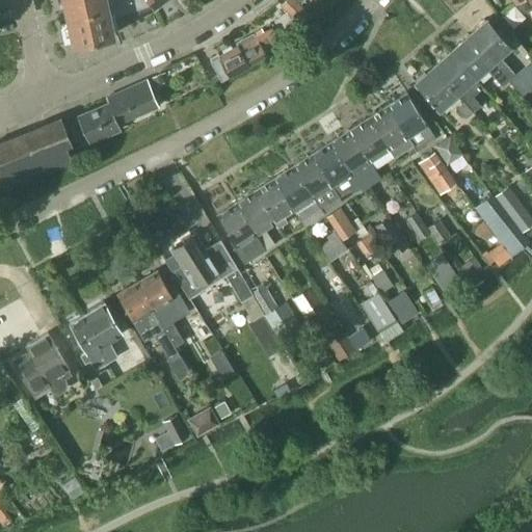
[(107,6),(105,0),(61,0),(65,16),(107,6)]
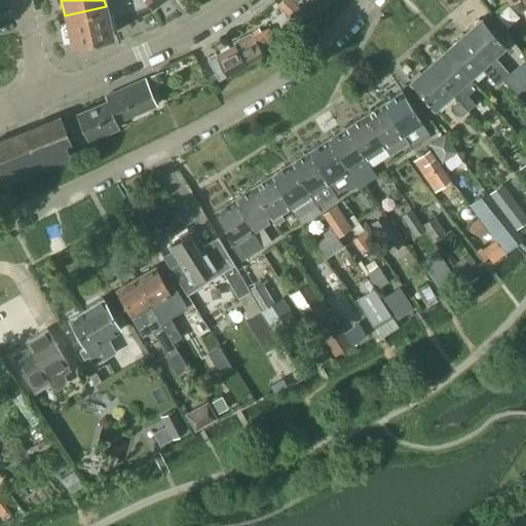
[(148,3),(145,0),(104,0),(106,6),(108,17),(148,3)]
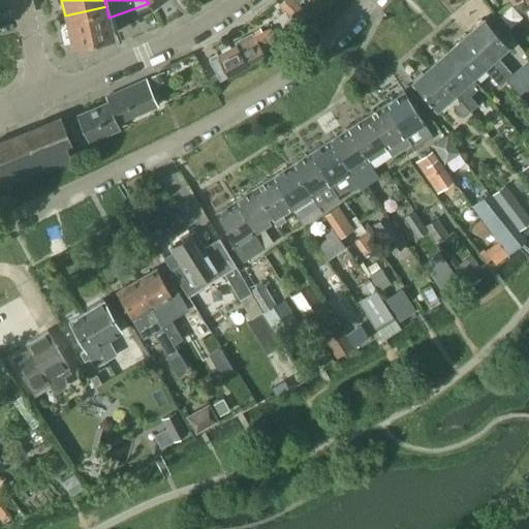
[(281,0),(277,5),(296,25),(306,14),(297,5),(302,0),(281,0)]
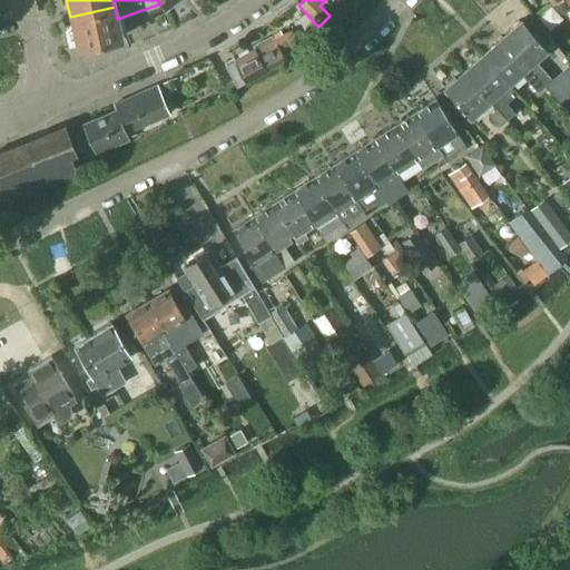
[(121,36),(117,19),(115,7),(70,17),(77,46),(121,36)]
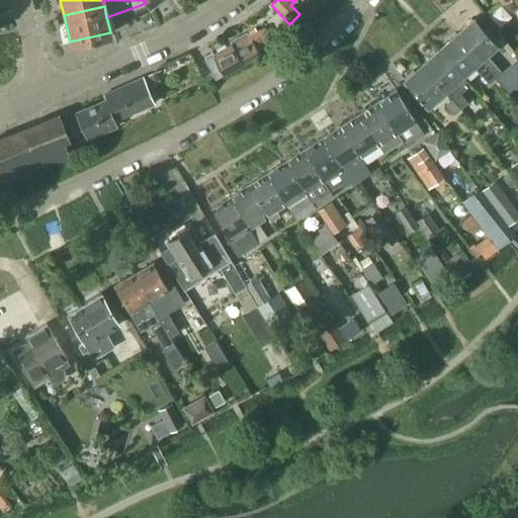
[(484,54),(496,44),(473,18),(455,34),(494,77),(500,72),(484,54)]
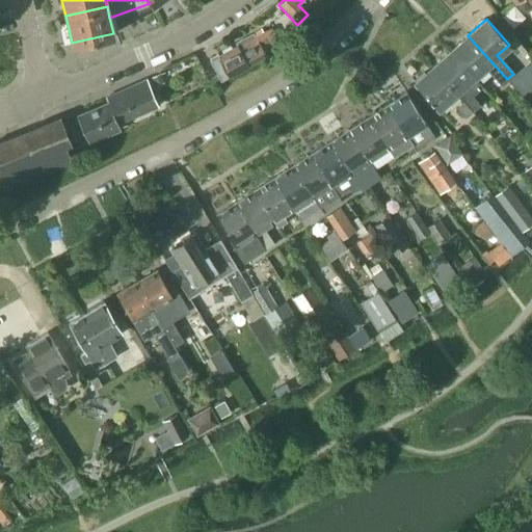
[(212,86),(266,57),(264,54),(271,50),(262,32),(210,60),(217,75),(208,80),(212,86)]
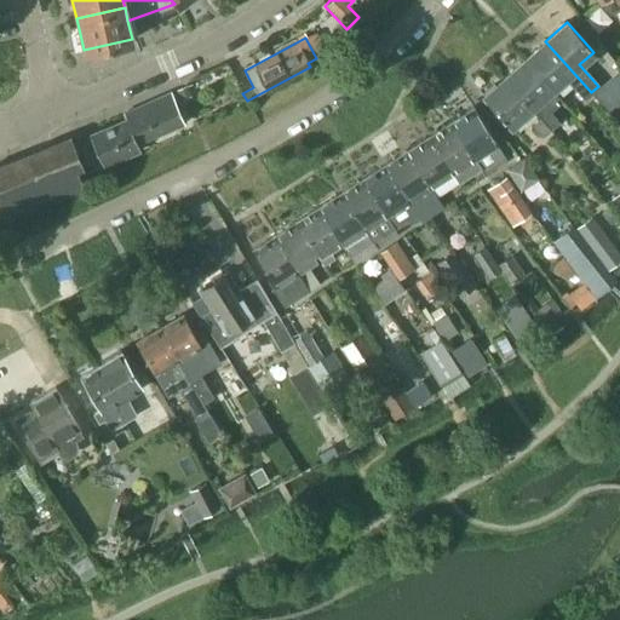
[(591,92),(545,41),(524,59),(551,90),(563,79),(583,99),(591,92)]
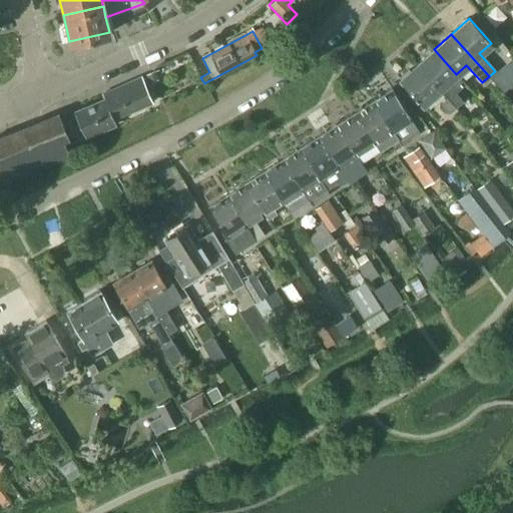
[(434,49),(417,65),(439,89),(445,97),(454,106),(461,100),(452,91),(463,81),(456,74),(434,49)]
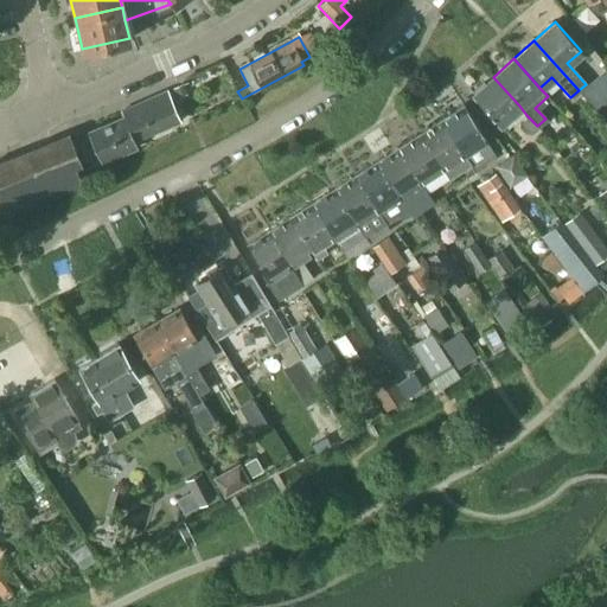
[(519,106),(493,77),(473,95),(499,123),(519,106)]
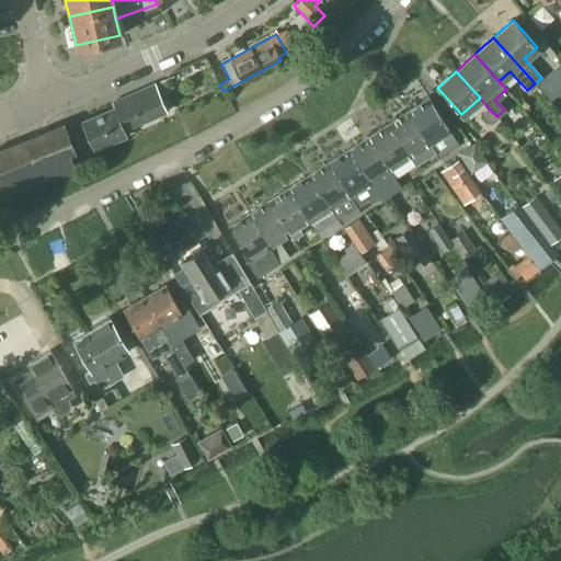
[(560,71),(550,80),(560,93),(560,71)]
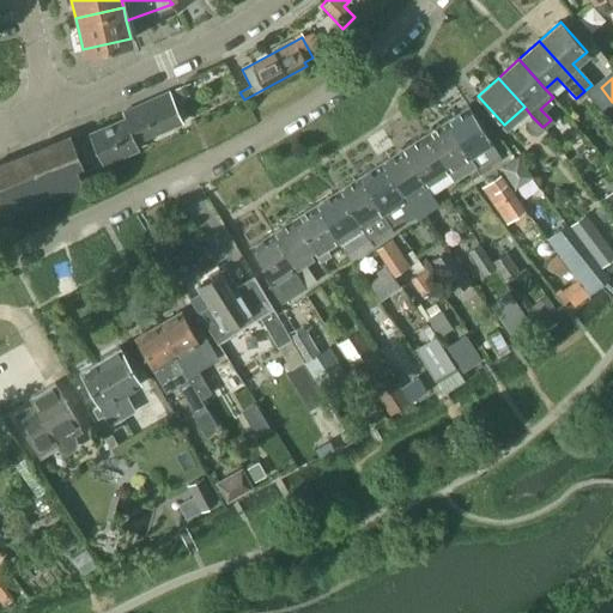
[(183,85),(175,89),(180,98),(188,95),(183,85)]
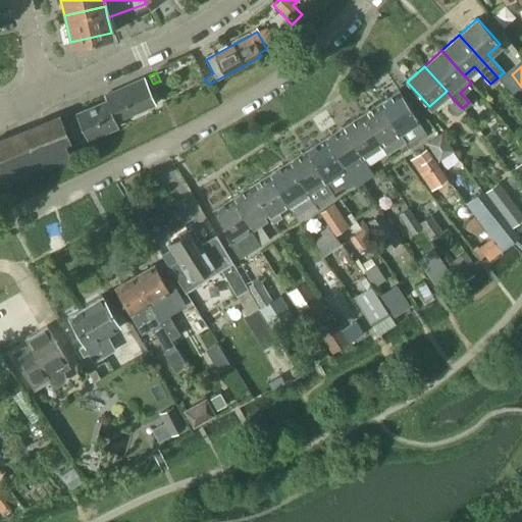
[(113,120),(153,103),(142,79),(102,95),(105,101),(74,114),(86,140),(116,126),(113,120)]
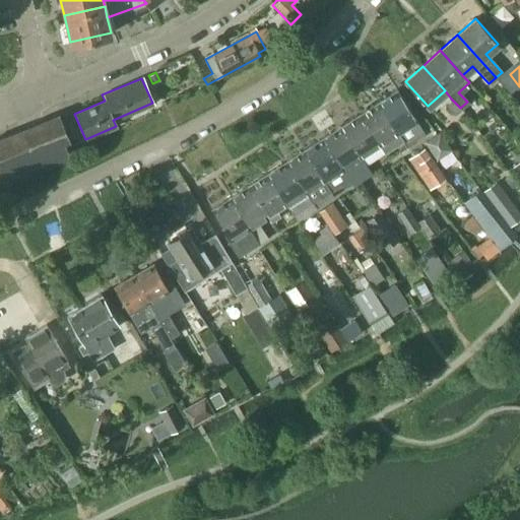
[(424,132),(396,89),(377,102),(402,140),(404,144),(424,132)]
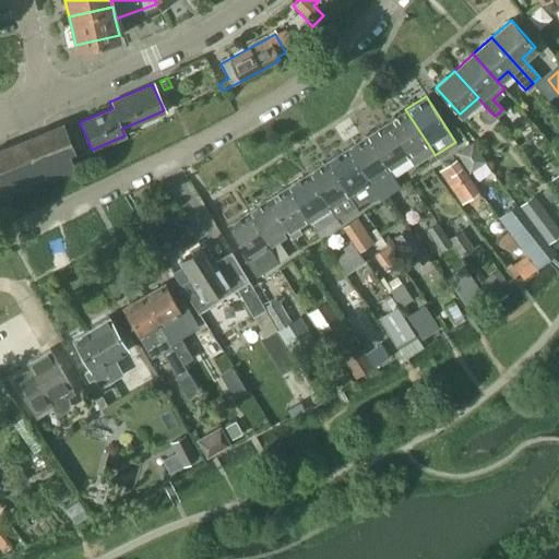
[(495,116),(485,106),(477,111),(487,122),(495,116)]
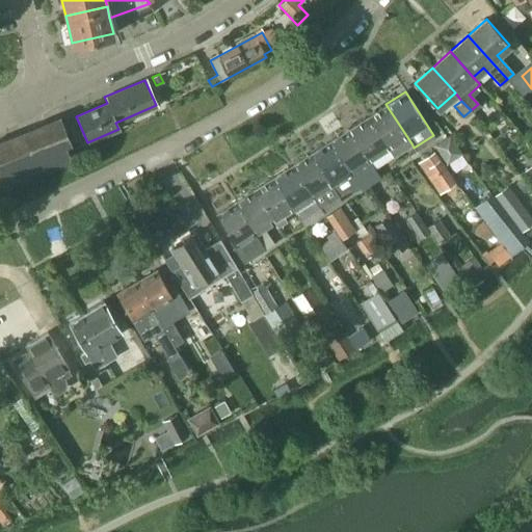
[(411,143),(386,104),(366,116),(392,157),(411,143)]
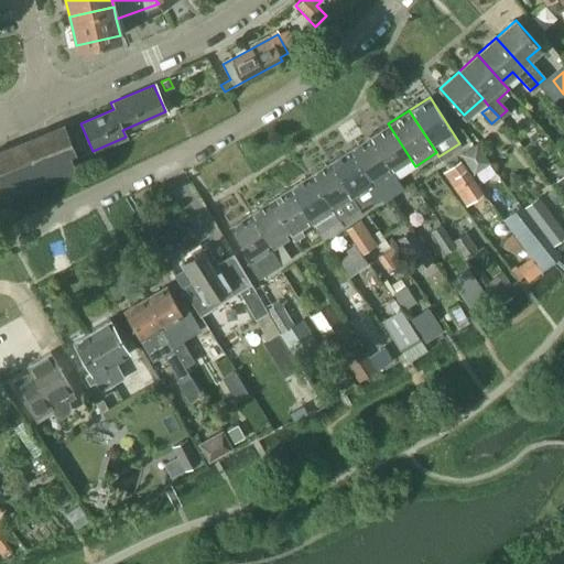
[(415,166),(388,123),(368,137),(396,179),(415,166)]
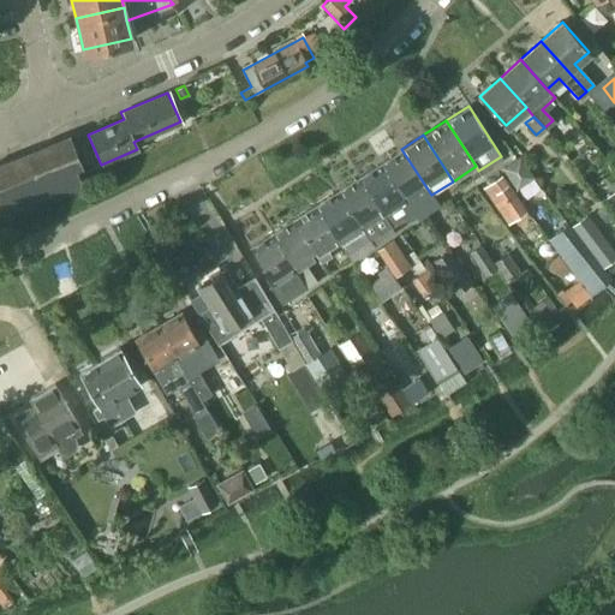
[(82,189),(75,171),(82,168),(69,136),(0,163),(0,215),(3,221),(82,189)]
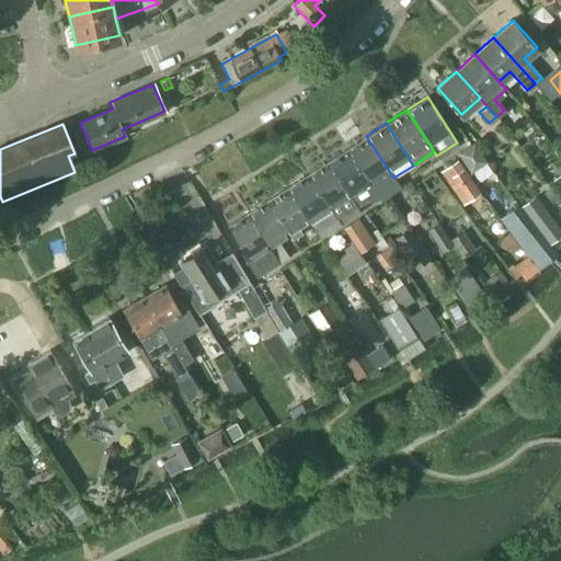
[(393,178),(366,136),(346,148),(379,197),(398,184),(393,178)]
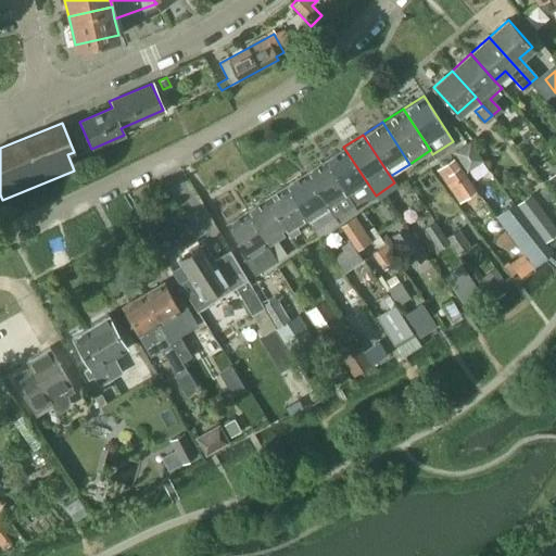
[(376,196),(343,147),(324,160),(353,204),(365,196),(368,200),(376,196)]
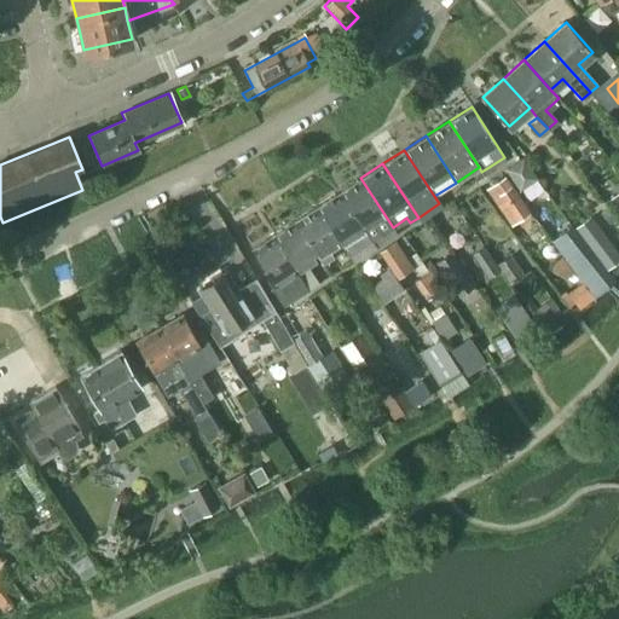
[(532,179),(522,165),(513,171),(522,185),(532,179)]
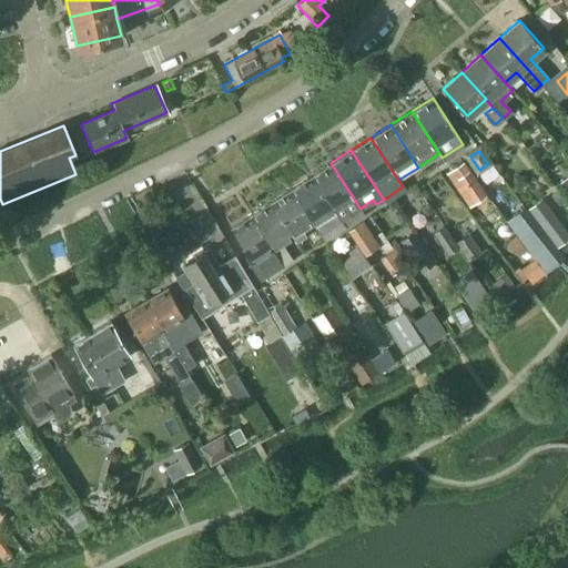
[(462,162),(445,174),(467,205),(484,194),(462,162)]
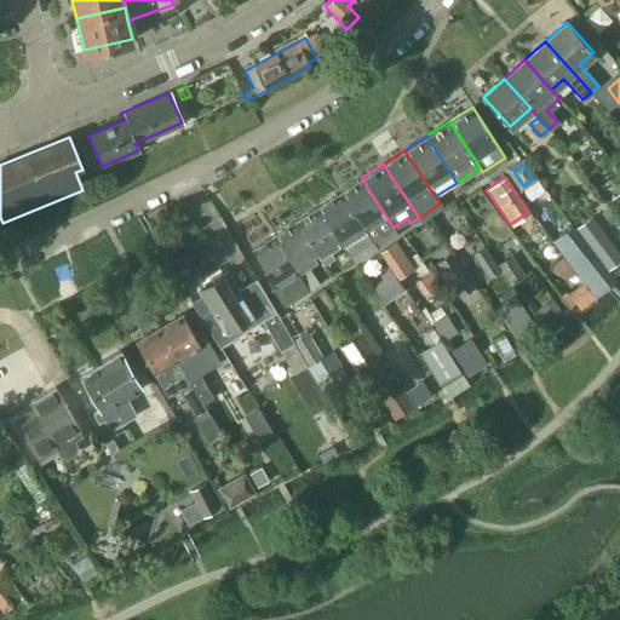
[(394,228),(361,178),(340,191),(363,228),(372,241),(394,228)]
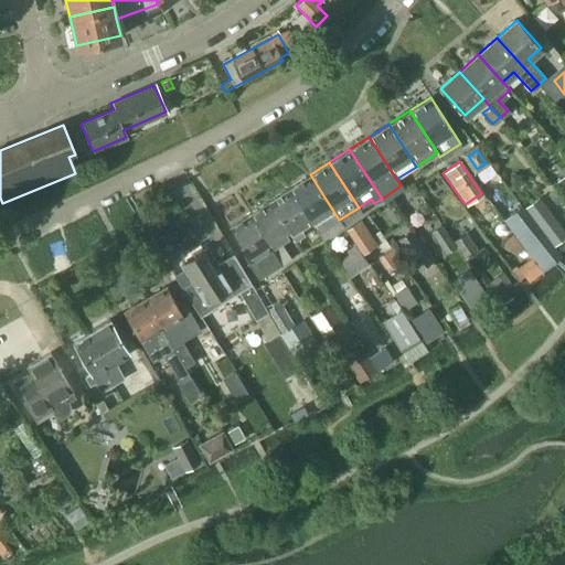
[(331,208),(310,174),(289,189),(310,222),(310,221),(318,233),(339,220),(331,208)]
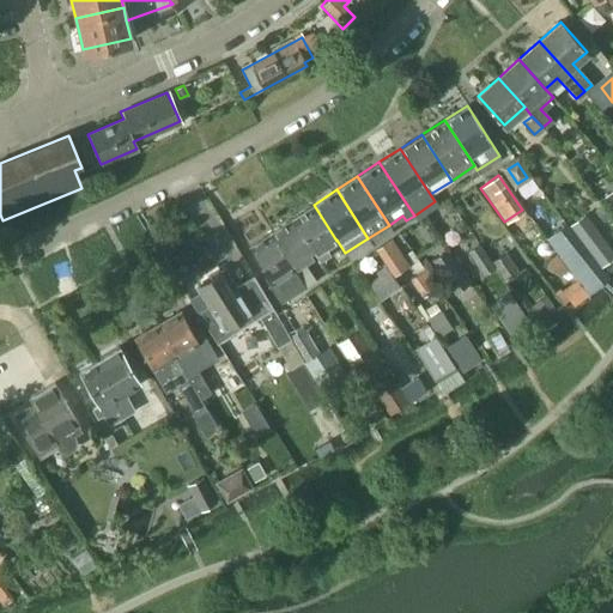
[(337,241),(314,205),(291,218),(315,255),(320,262),(329,255),(325,248),(337,241)]
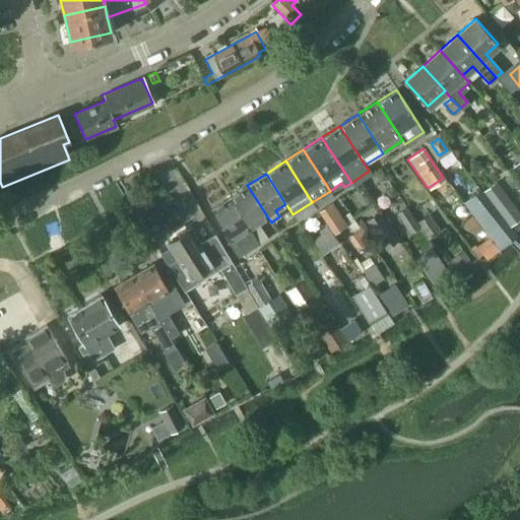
[(247,185),(230,197),(254,235),(257,240),(265,235),(257,222),(267,216),(247,185)]
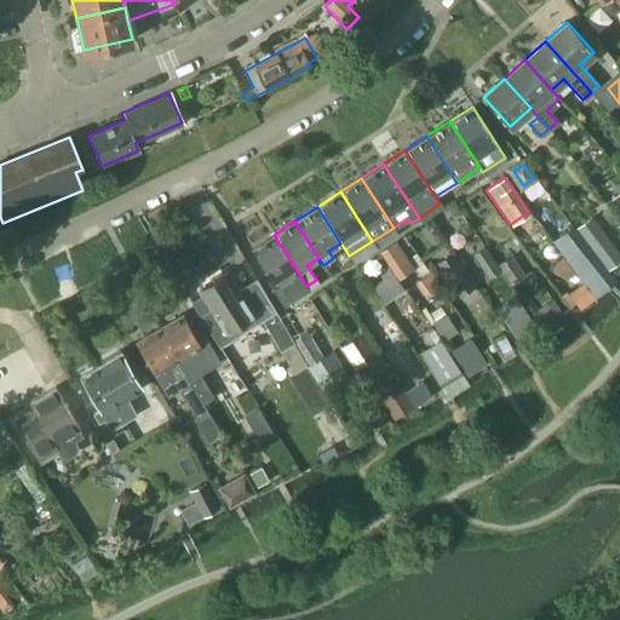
[(619,256),(598,227),(584,237),(585,240),(607,269),(619,258),(619,256)]
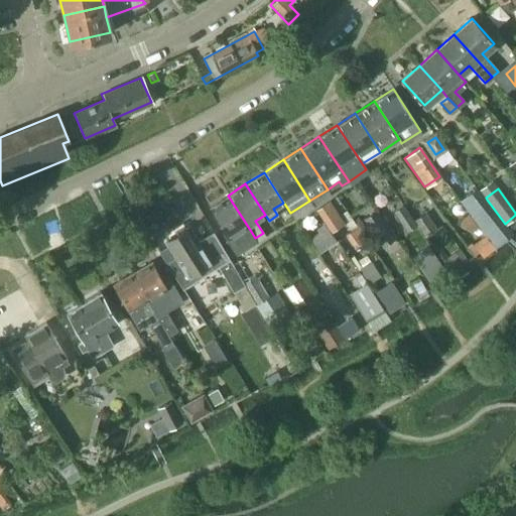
[(255,238),(252,233),(228,196),(210,207),(226,232),(222,234),(234,252),(255,238)]
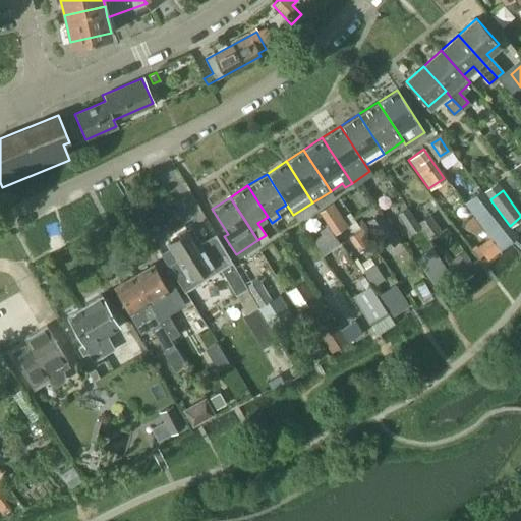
[(341,215),(333,203),(319,212),(327,225),(341,215)]
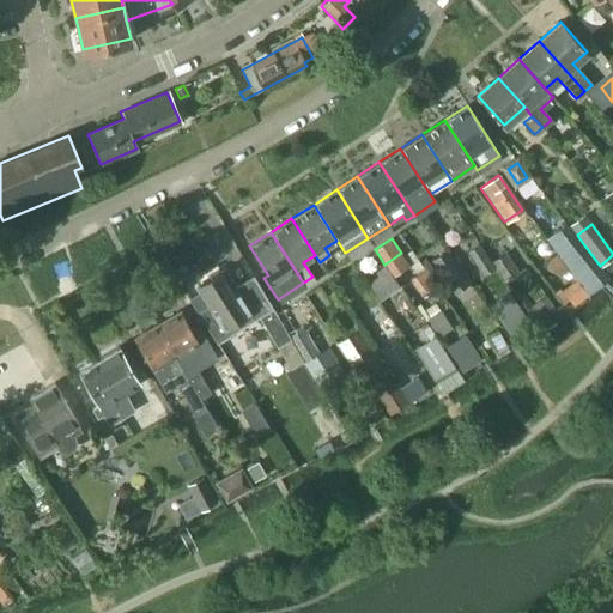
[(479,243),(468,252),(484,273),(495,266),(479,243)]
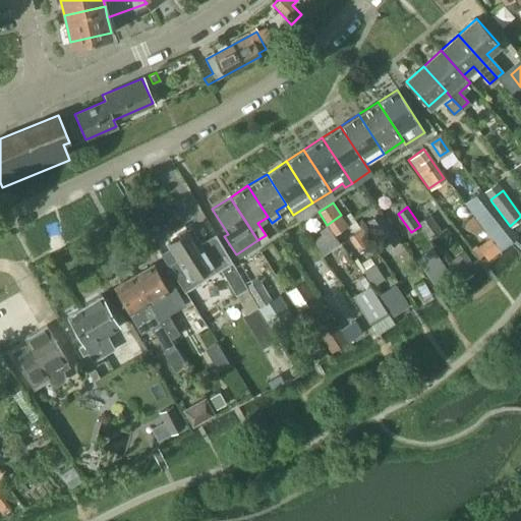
[(381,214),(370,221),(383,238),(393,232),(381,214)]
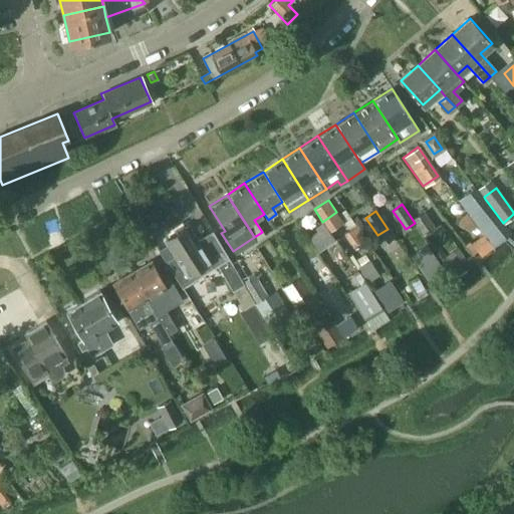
[(424,212),(414,220),(425,235),(435,227),(424,212)]
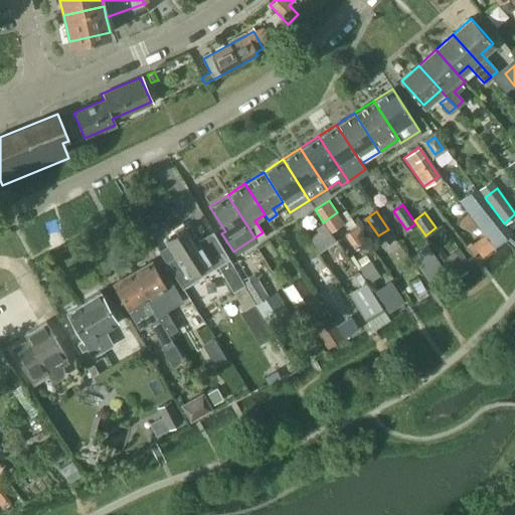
[(308,236),(317,250),(333,239),(322,222),(314,228),(316,231),(308,236)]
